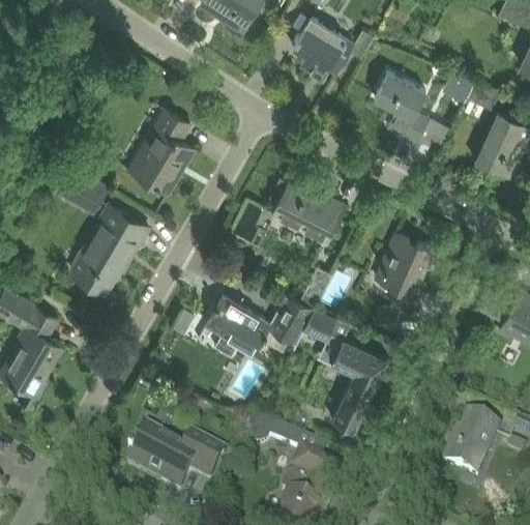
[(202,0),(201,3),(243,30),(262,0),(202,0)]
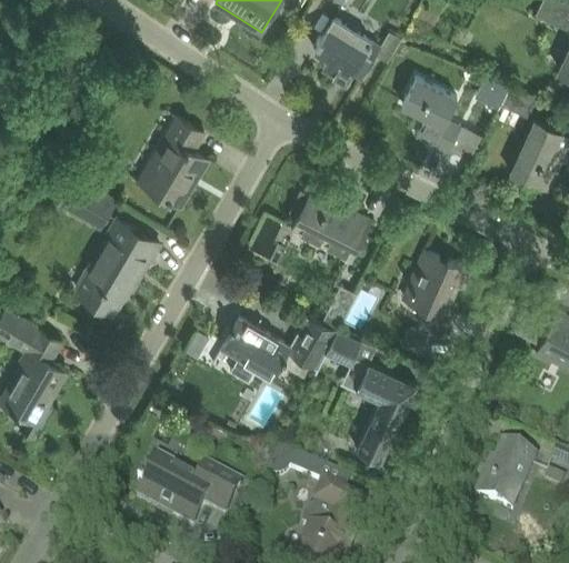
[(563,31),(568,19),(568,6),(545,0),(537,18),(563,31)]
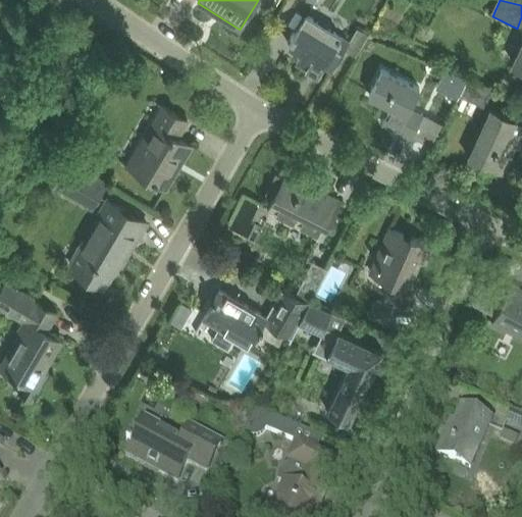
[(293,44),(289,49),(302,56),(296,65),(318,79),(322,70),(331,75),(345,54),(356,60),(368,40),(357,33),(350,46),(307,19),(295,40),(293,39),(291,43),(293,44)]
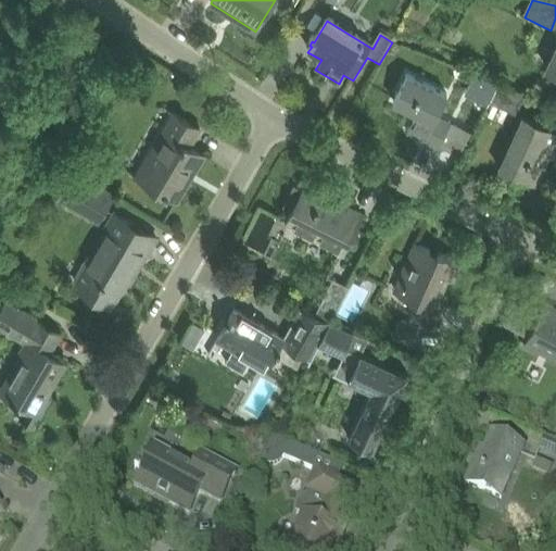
[(555,76),(555,51),(546,73),(555,76)]
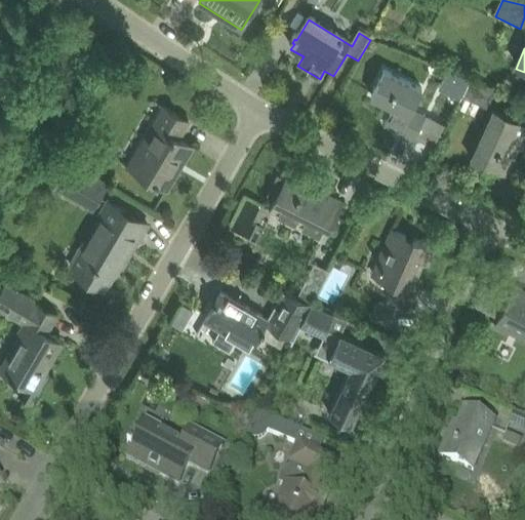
[(385,128),(413,143),(426,118),(412,112),(422,92),(384,74),(371,100),(394,110),(385,128)]
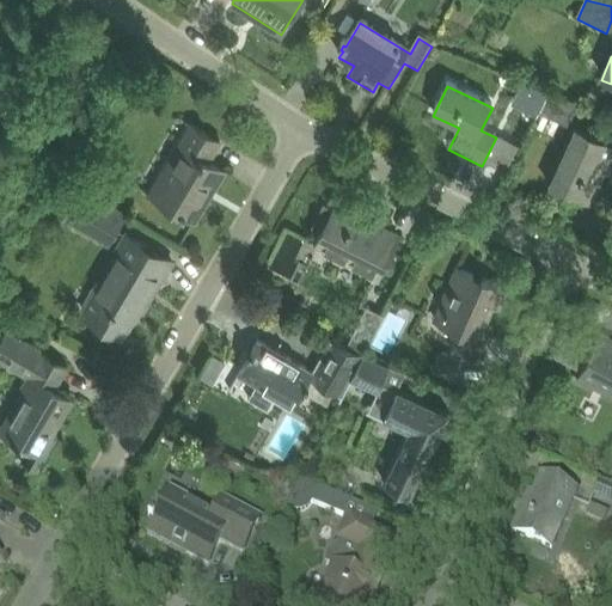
[(567,128),(576,108),(550,96),(540,115),(567,128)]
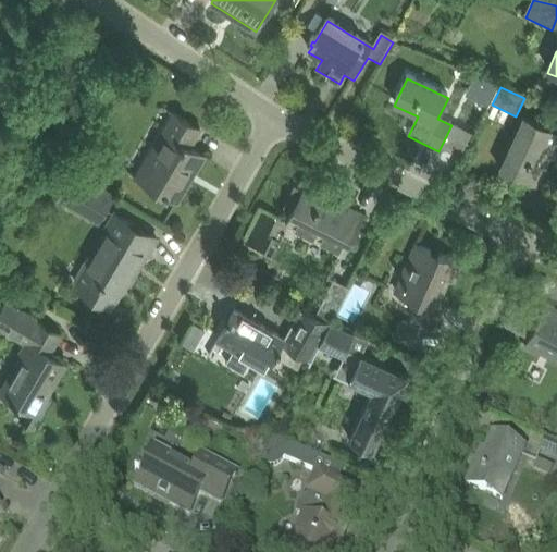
[(177,205),(203,159),(189,150),(200,132),(174,117),(136,181),(177,205)]
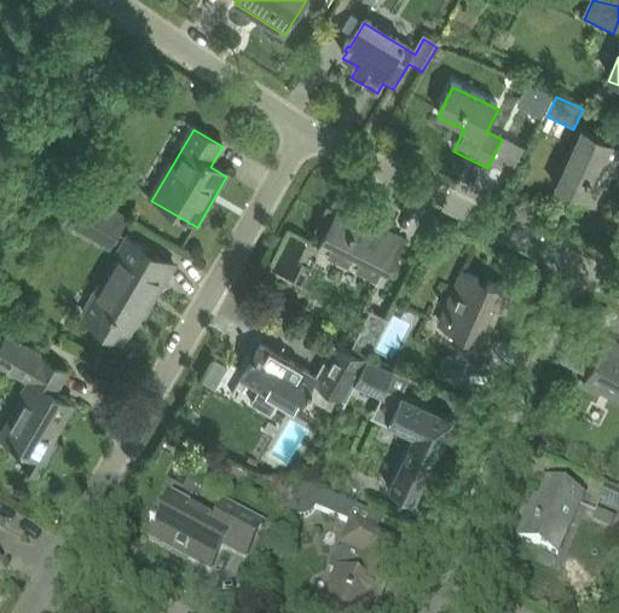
[(618,166),(618,149),(603,143),(583,133),(556,190),(595,208),(614,167),(618,168),(618,166)]
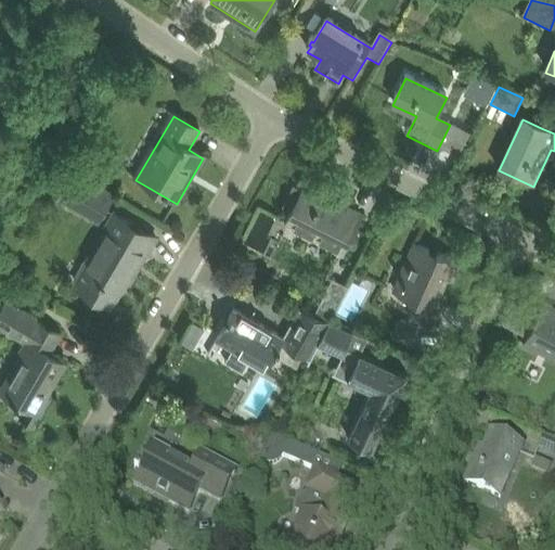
[(469,135),(450,125),(437,151),(457,161),(469,135)]
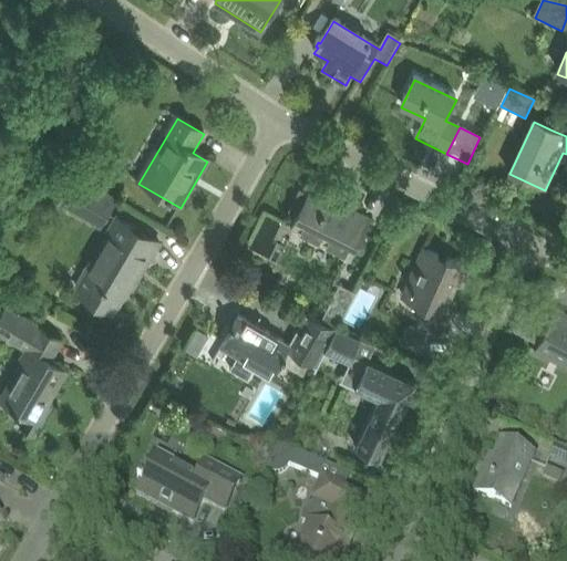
[(69,172),(76,160),(70,155),(62,167),(69,172)]
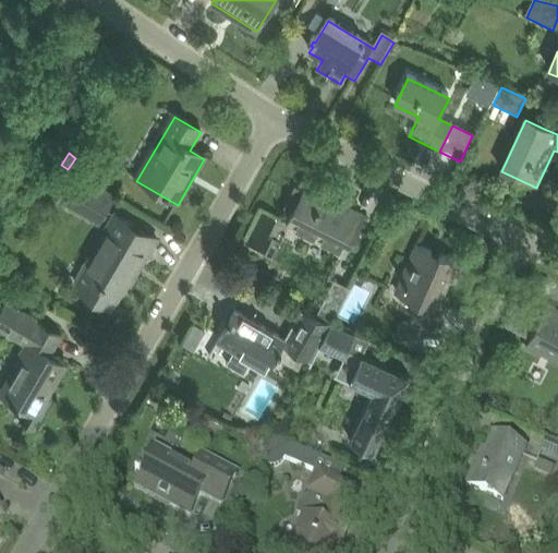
[(99,228),(116,199),(76,176),(59,205),(99,228)]
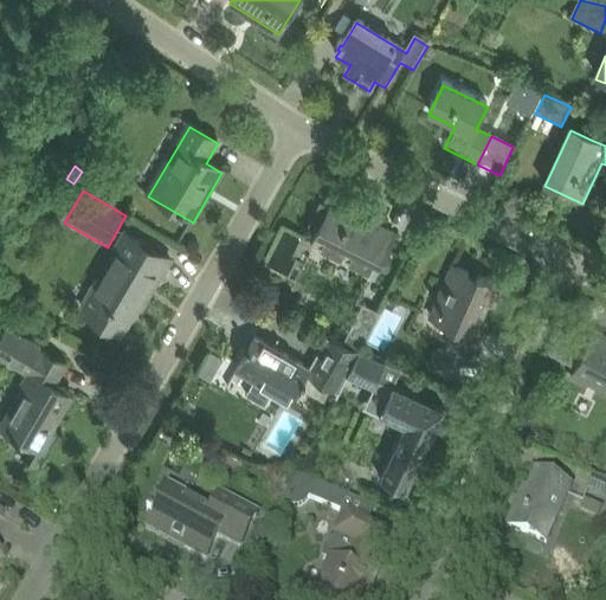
[(329,213),(321,208),(310,228),(318,233),(314,245),(375,276),(394,238),(378,230),(376,233),(330,211),(329,213)]
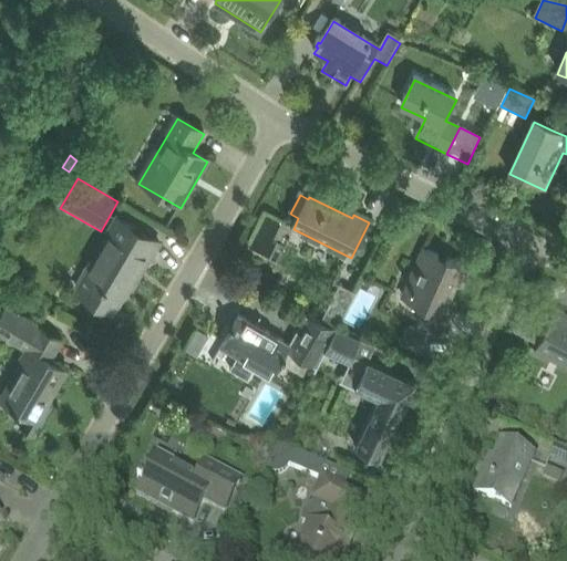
[(132,290),(157,246),(117,222),(110,236),(111,237),(78,293),(112,314),(127,288),(132,290)]
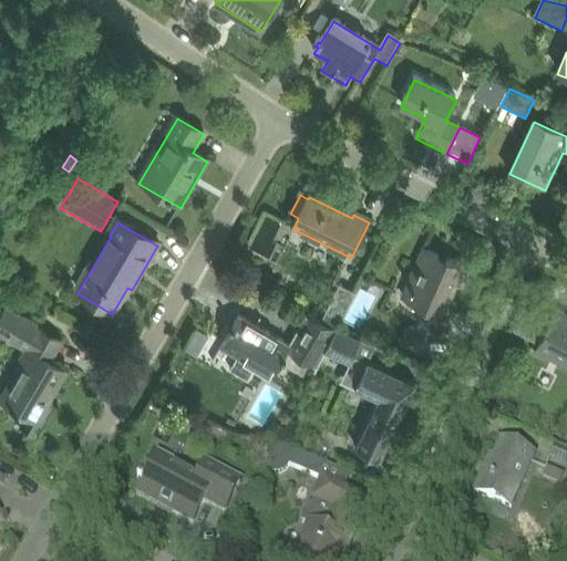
[(468,272),(423,252),(416,269),(420,270),(405,301),(425,310),(418,326),(441,335),(450,317),(444,313),(456,286),(462,289),(468,272)]
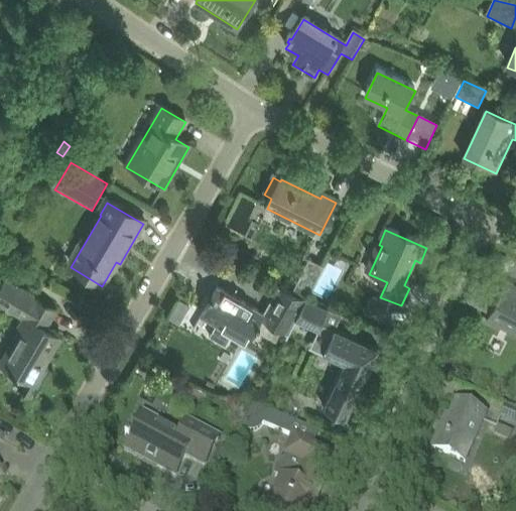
[(305,302),(324,268),(308,261),(291,296),(305,302)]
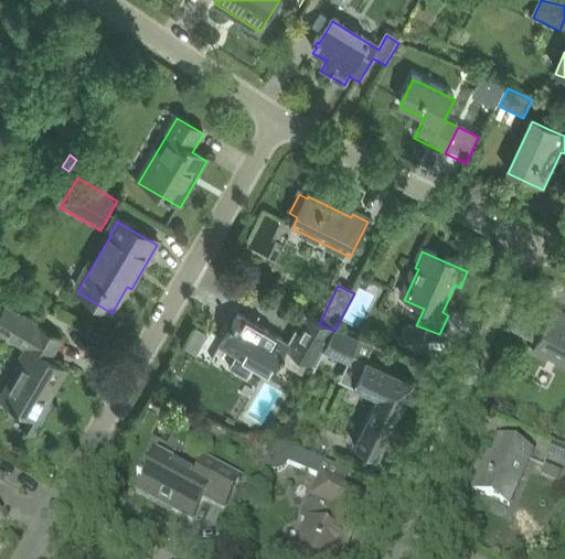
[(28,448),(44,419),(41,418),(67,372),(51,363),(63,342),(4,309),(0,316),(0,337),(28,354),(0,402),(0,404),(39,426),(27,447),(28,448)]
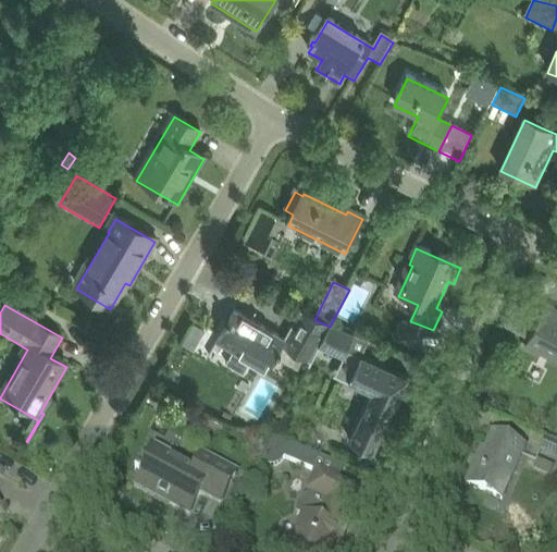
[(525,350),(524,351),(540,358),(544,348),(556,355),(553,359),(556,360),(556,313),(546,308),(533,335),(525,350)]
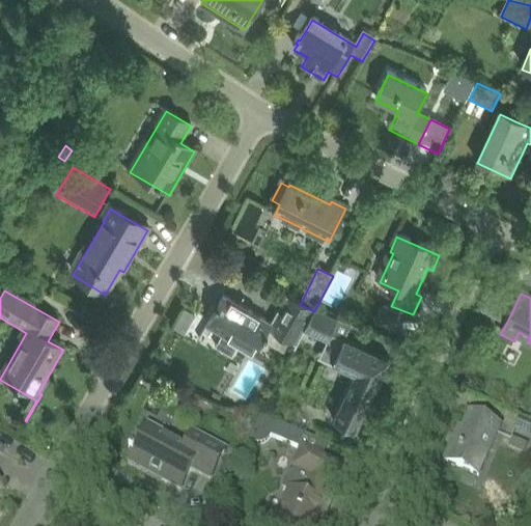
[(314,311),(300,305),(286,300),(272,326),(242,308),(224,298),(219,307),(217,306),(216,309),(217,310),(206,328),(222,337),(216,349),(232,358),(239,347),(255,356),(269,332),(297,348),(297,347),(304,333),(314,311)]
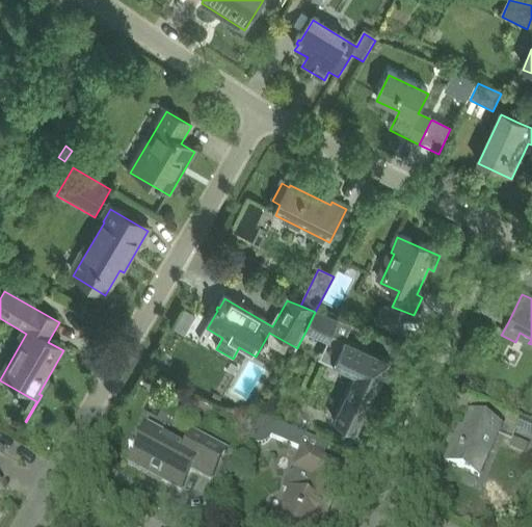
[(384,311),(377,326),(393,334),(400,318),(384,311)]
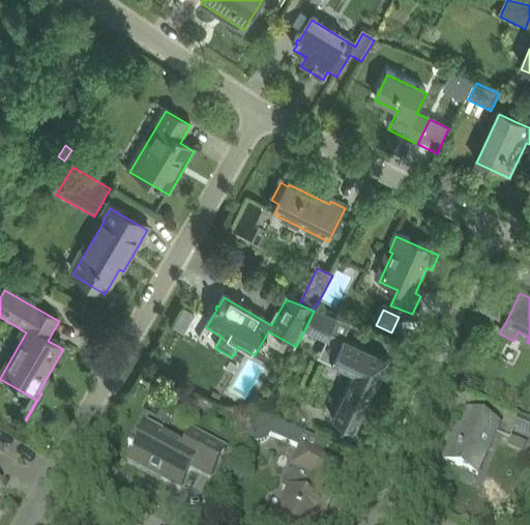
[(184,311),(180,318),(189,324),(195,317),(184,311)]
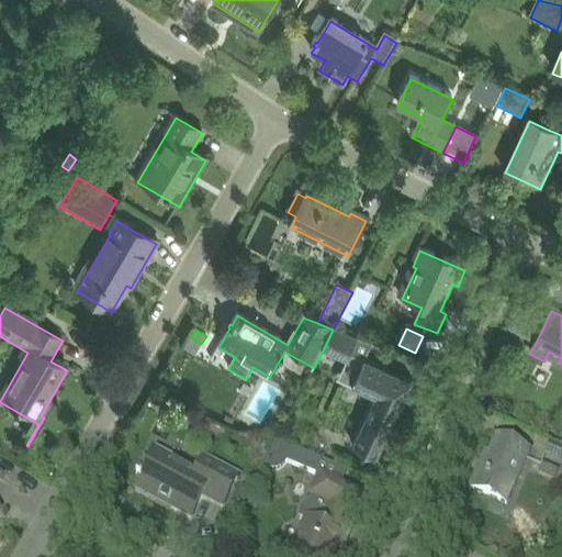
[(360,342),(358,341),(335,331),(333,330),(322,353),(350,366),(343,385),(374,399),(352,446),(378,458),(413,382),(366,360),(372,346),(360,342)]
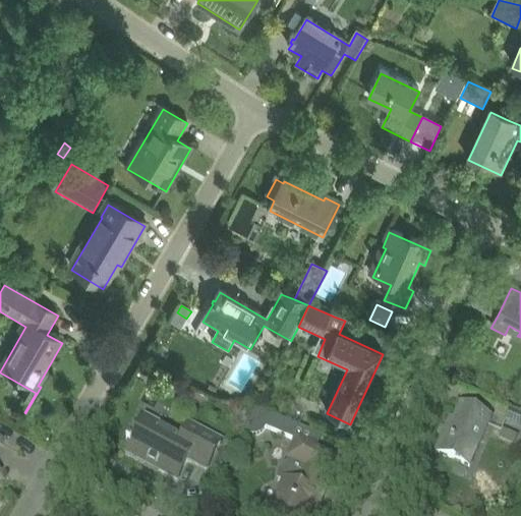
[(489,425),(477,420),(459,412),(448,436),(445,434),(433,459),(468,474),(489,425)]
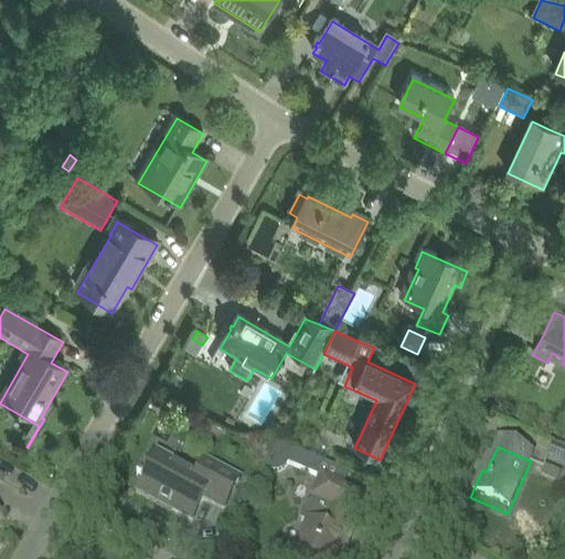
[(275,451),(263,480),(272,481),(280,477),(286,471),(315,483),(320,471),(275,451)]
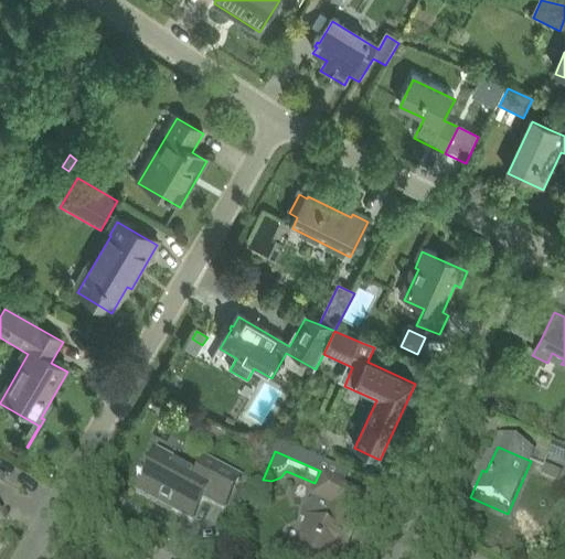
[(564,487),(564,458),(551,452),(545,466),(564,474),(564,480),(562,486),(564,487)]
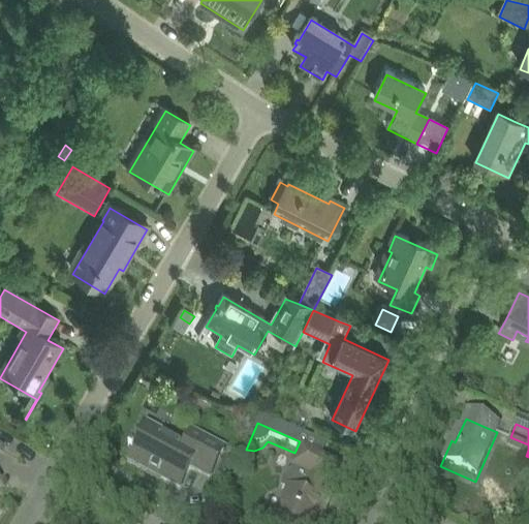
[(183,450),(147,431),(143,436),(126,467),(178,495),(188,476),(209,486),(225,455),(190,436),(183,450)]
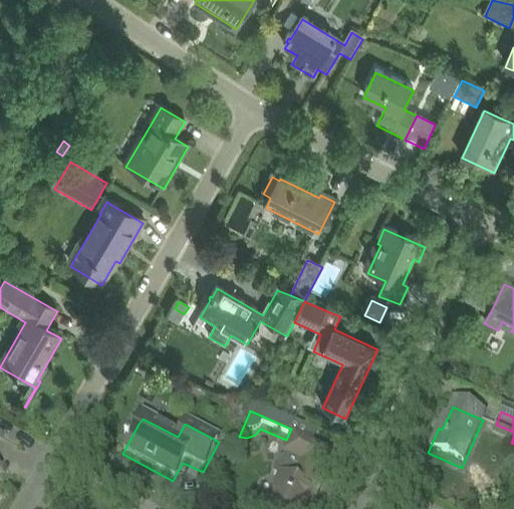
[(261,508),(305,508),(314,489),(318,491),(331,462),(313,454),(305,451),(287,443),(279,460),(283,462),(281,466),(279,465),(276,467),(274,470),(273,473),(272,476),(272,479),(272,481),(278,484),(268,506),(267,508),(261,508)]
